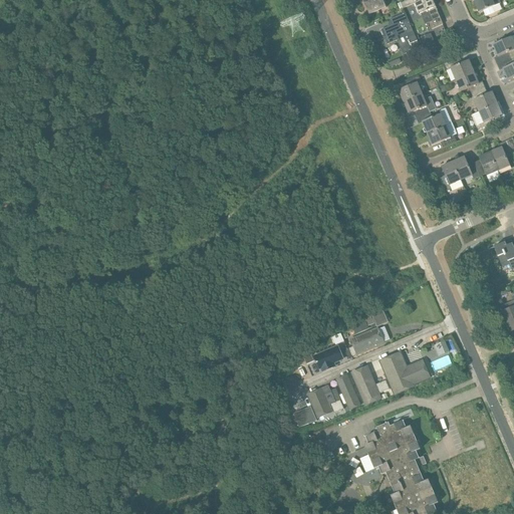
[(373,0),(371,1),(370,0),(362,0),(369,15),(387,8),(382,0),(373,0)]
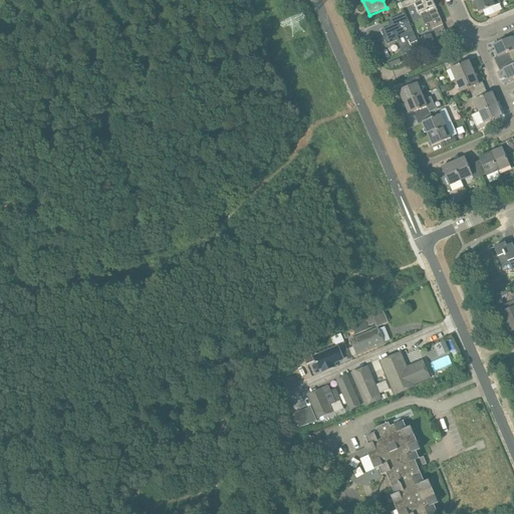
[(424,0),(408,0),(401,3),(404,9),(414,4),(420,2),(424,0)]
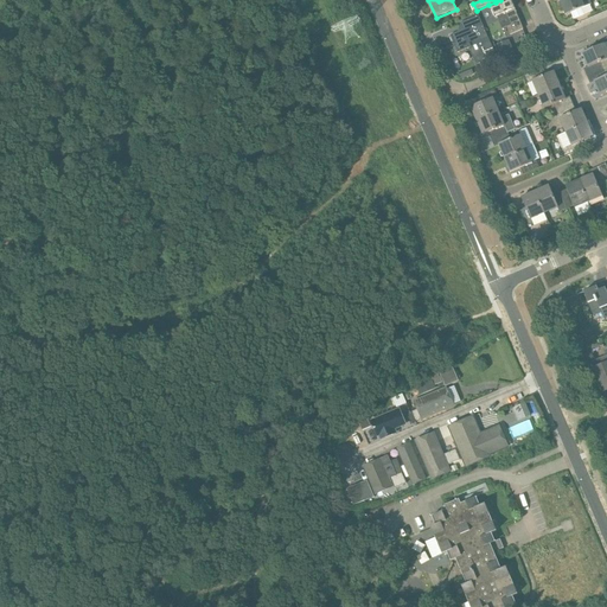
[(500,0),(496,2),(489,5),(494,18),(498,17),(503,29),(506,27),(510,36),(523,30),(510,0),(500,0)]
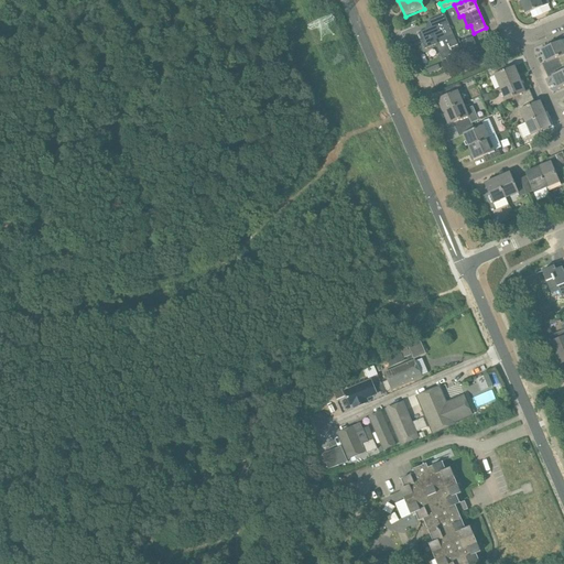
[(519,0),(525,14),(549,4),(546,0),(519,0)]
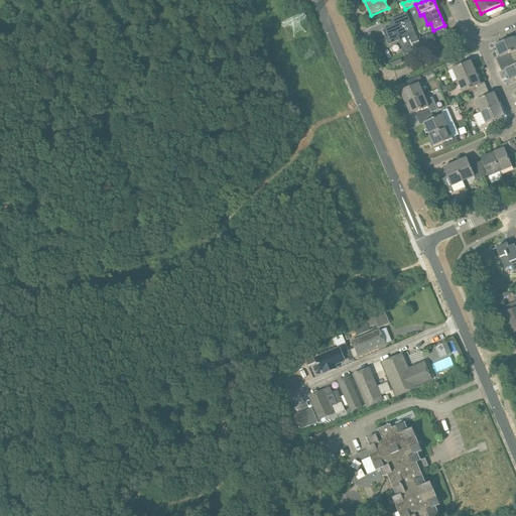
[(415,50),(421,47),(407,14),(396,19),(398,23),(393,25),(394,25),(382,30),(389,44),(399,40),(406,54),(415,50)]
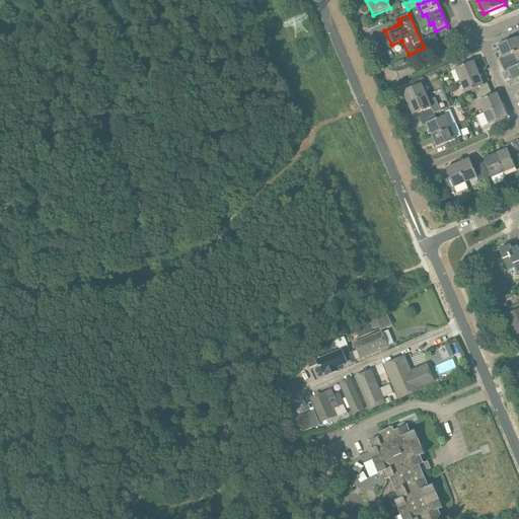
[(502,66),(515,60),(513,54),(518,51),(518,44),(517,38),(498,46),(503,59),(499,60),(502,66)]
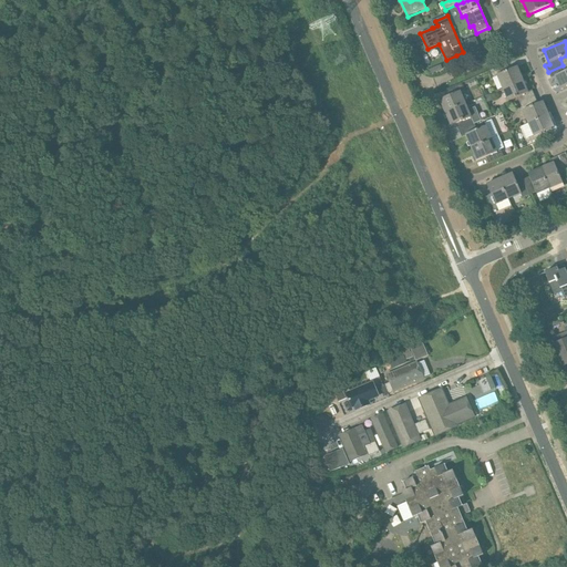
[(465,49),(468,57),(481,51),(477,43),(465,49)]
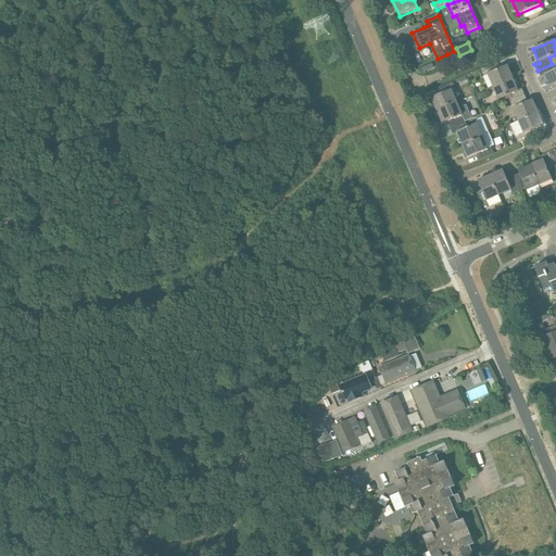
[(447,54),(438,59),(440,65),(450,61),(447,54)]
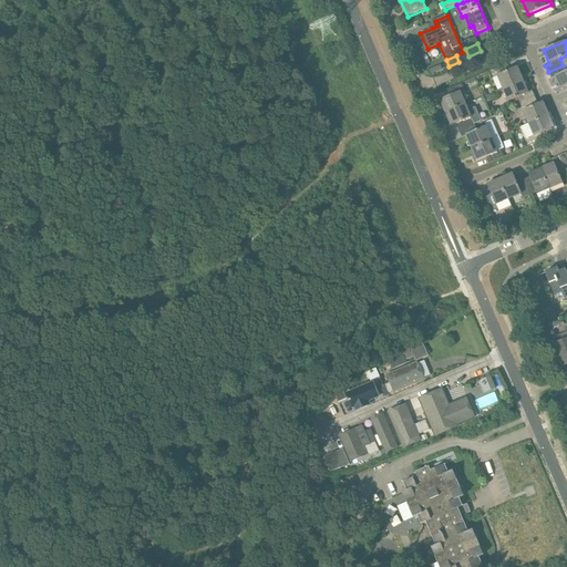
[(502,90),(523,81),(517,66),(507,71),(505,65),(490,71),(493,79),(497,78),(502,90)]
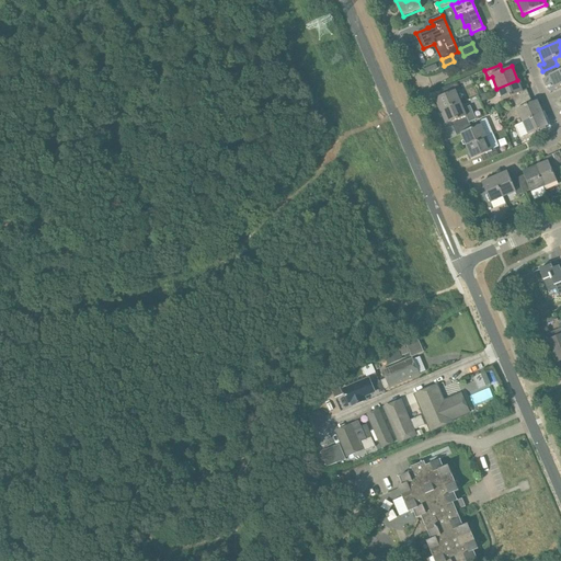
[(557,65),(542,71),(545,78),(549,76),(554,89),(560,86),(560,69),(559,71),(557,65)]
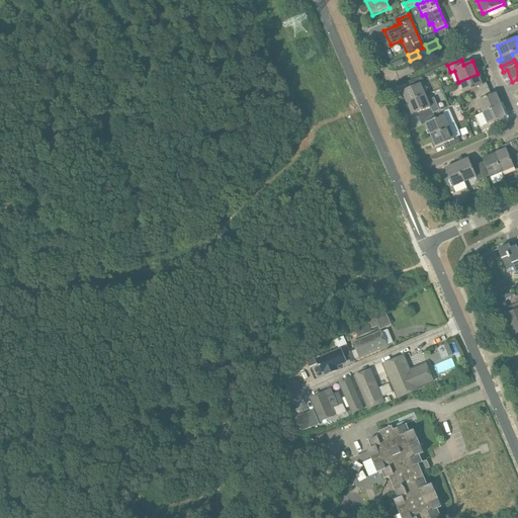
[(475,96),(489,90),(486,83),(483,85),(478,74),(458,82),(463,93),(472,90),(475,96)]
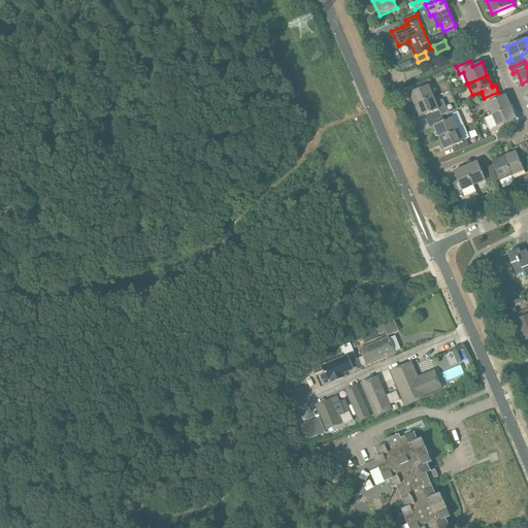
[(415,106),(434,98),(429,86),(432,85),(429,78),(416,84),(418,90),(409,94),(415,106)]
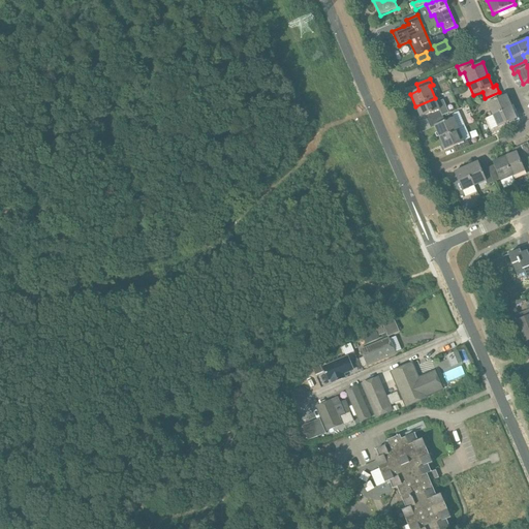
[(493,116),(512,107),(507,95),(501,97),(499,92),(485,98),(493,116)]
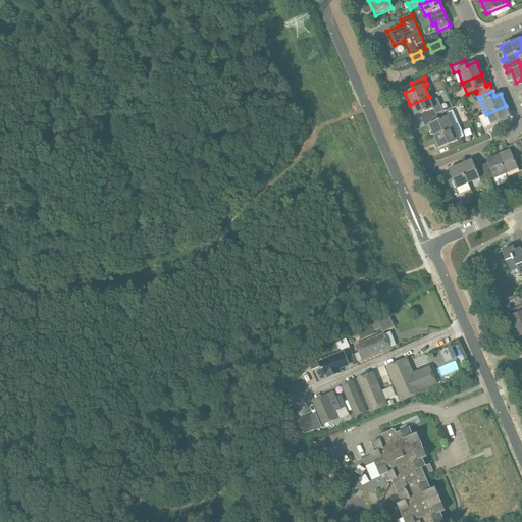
[(423,121),(437,115),(436,114),(442,112),(437,99),(431,101),(429,97),(410,105),(415,116),(420,114),(423,121)]
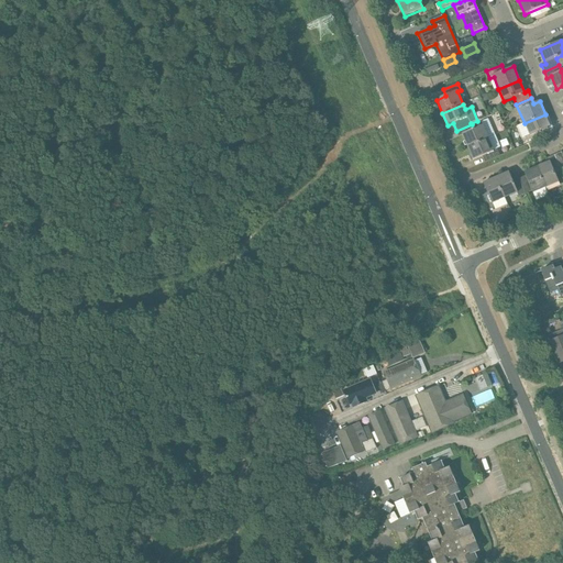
[(545,114),(525,123),(529,135),(526,136),(529,144),(544,138),(541,131),(551,128),(545,114)]
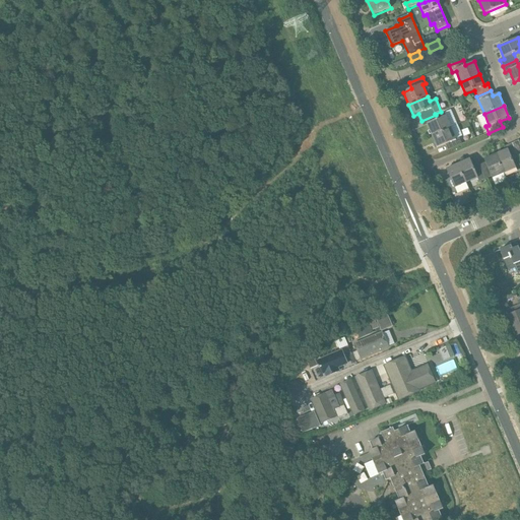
[(433,136),(452,128),(446,116),(438,119),(436,115),(421,121),(424,126),(427,124),(433,136)]
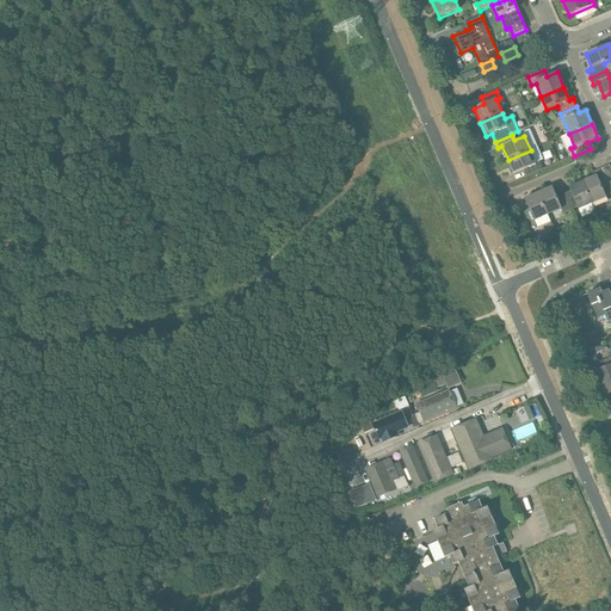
[(531,150),(508,160),(513,174),(524,170),(526,177),(543,170),(539,161),(536,164),(531,150)]
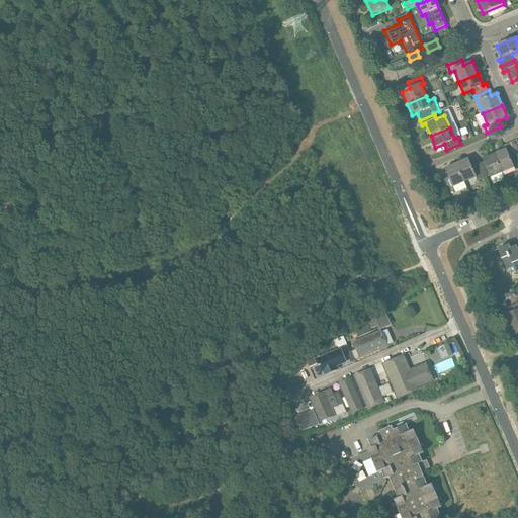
[(511,159),(516,157),(511,143),(504,146),(506,149),(494,154),(503,173),(515,168),(511,159)]
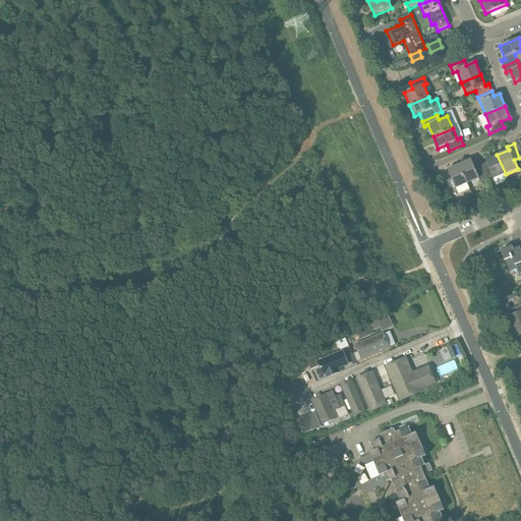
[(508,181),(506,174),(497,155),(485,160),(486,163),(480,166),(486,180),(493,177),(494,179),(497,186),(508,181)]
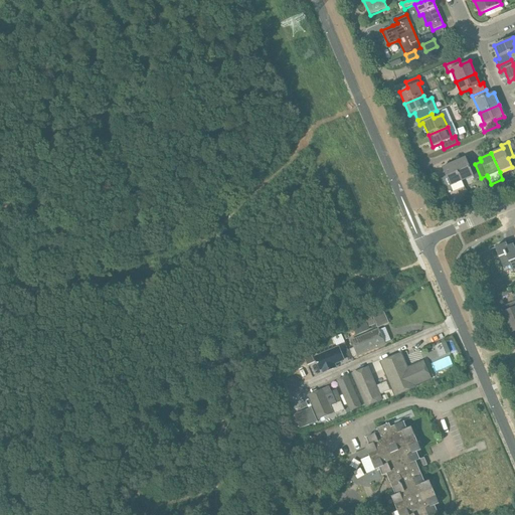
[(481,178),(475,164),(470,166),(466,158),(454,163),(462,182),(474,177),(475,180),(481,178)]
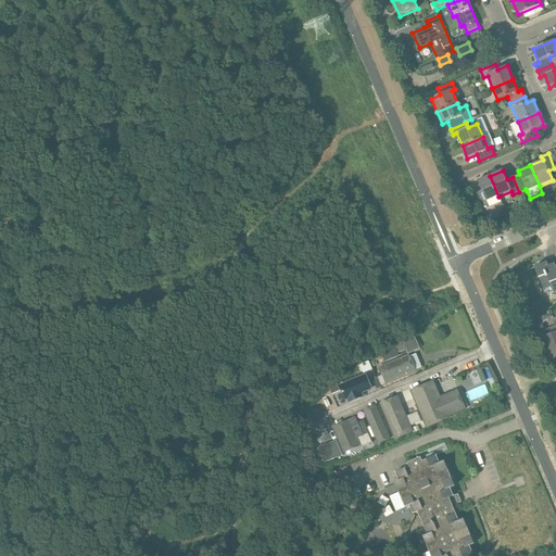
[(487,202),(498,197),(490,176),(477,181),(481,190),(475,193),(481,209),(489,205),(487,202)]
